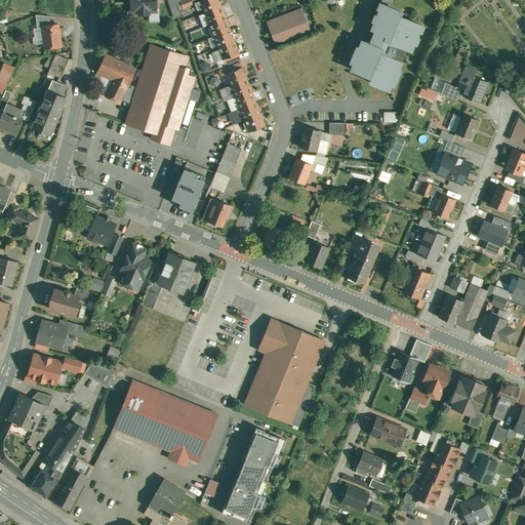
[(155,0),(131,0),(132,11),(139,11),(139,14),(149,13),(149,10),(156,10),(155,0)]
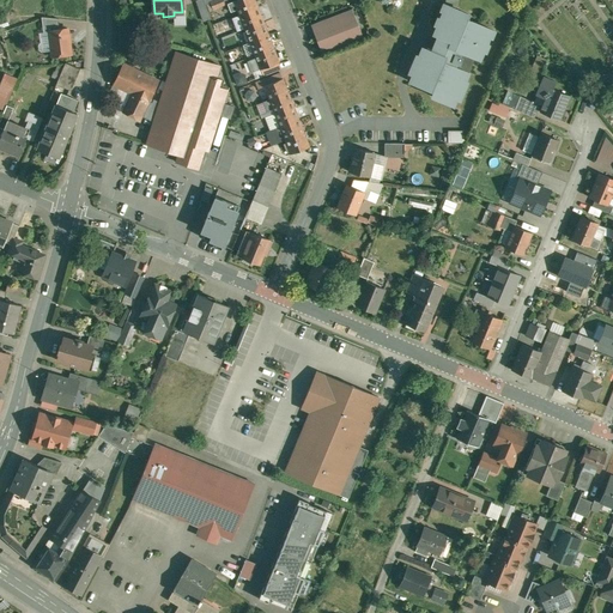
[(254,0),(236,0),(228,4),(231,11),(238,8),(240,14),(258,7),(254,0)]
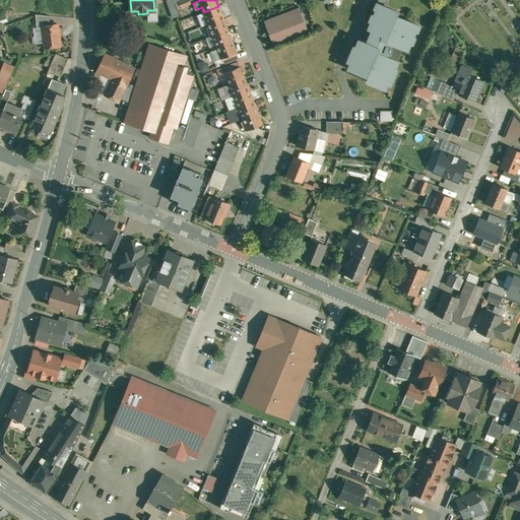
[(378,3),(377,3),(375,8),(377,9),(374,15),(372,14),(370,20),(375,23),(372,30),(374,31),(373,35),(371,34),(368,40),(370,41),(369,44),(363,42),(360,49),(353,47),(351,52),(355,54),(352,62),(351,61),(348,69),(366,76),(367,74),(370,75),(367,81),(385,88),(388,81),(386,80),(390,73),(394,75),(396,69),(394,68),(397,61),(398,62),(406,41),(412,44),(414,38),(412,37),(414,30),(417,31),(419,25),(399,17),(398,19),(395,17),(397,11),(386,7),(378,3)]
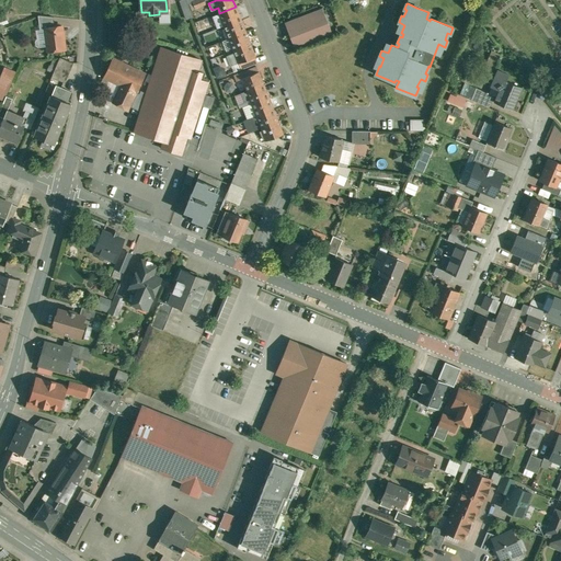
[(236,7),(219,13),(225,25),(241,20),(236,7)]
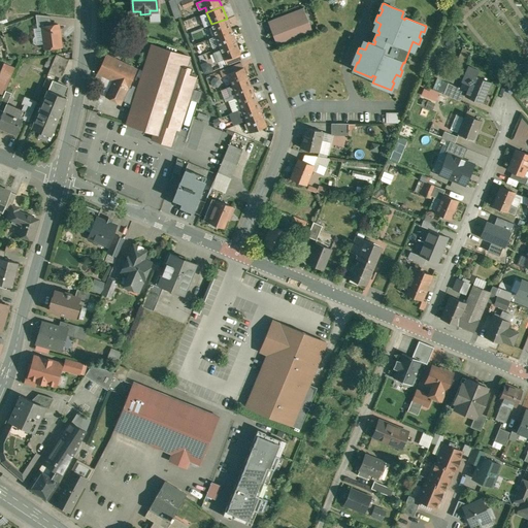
[(304,9),(274,21),(284,44),(314,33),(304,9)]
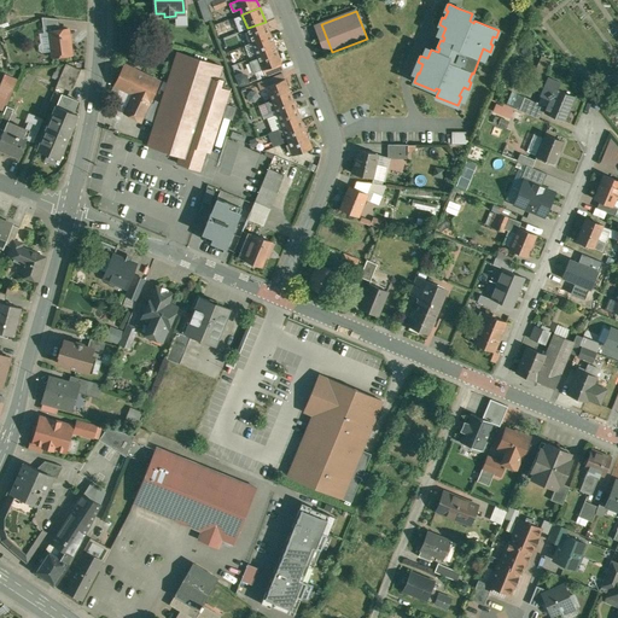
[(228,19),(235,30),(240,28),(233,16),(228,19)]
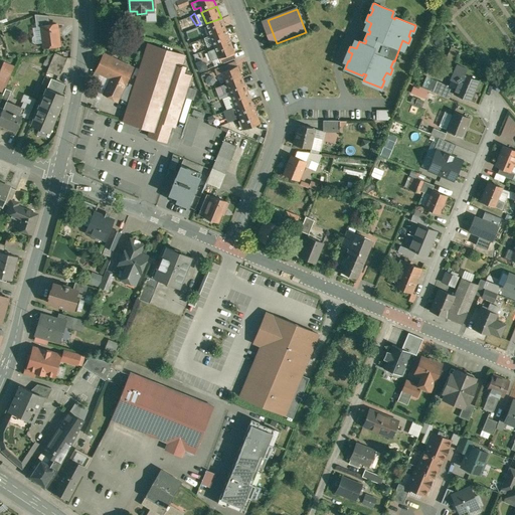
[(49,15),(36,14),(35,14),(37,27),(41,26),(41,25),(50,24),(49,15)]
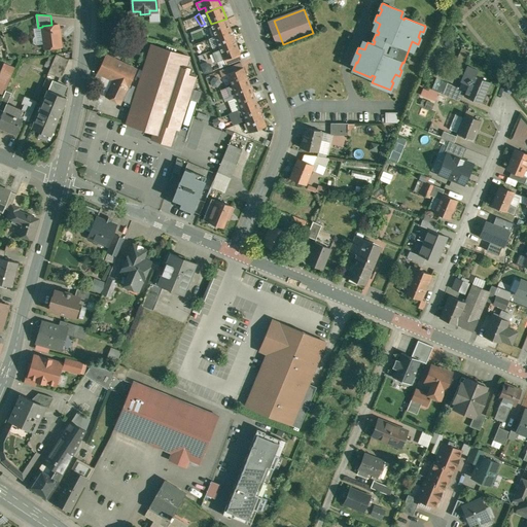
[(226,19),(211,24),(215,36),(231,30),(226,19)]
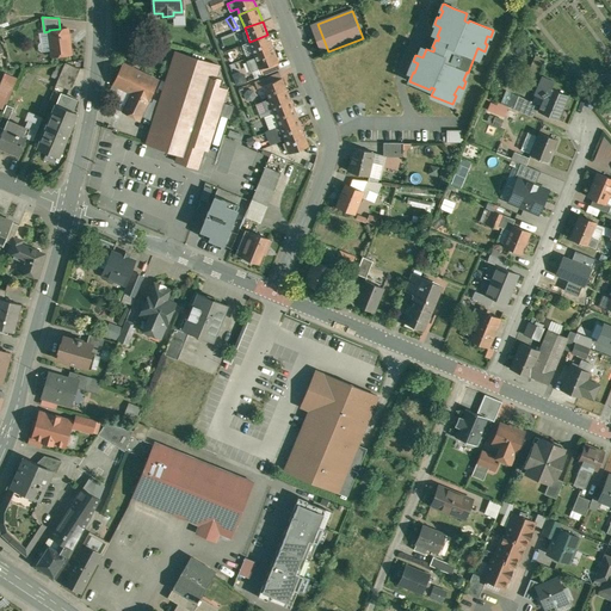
[(60,29),(49,30),(49,31),(53,56),(72,54),(68,28),(60,29)]
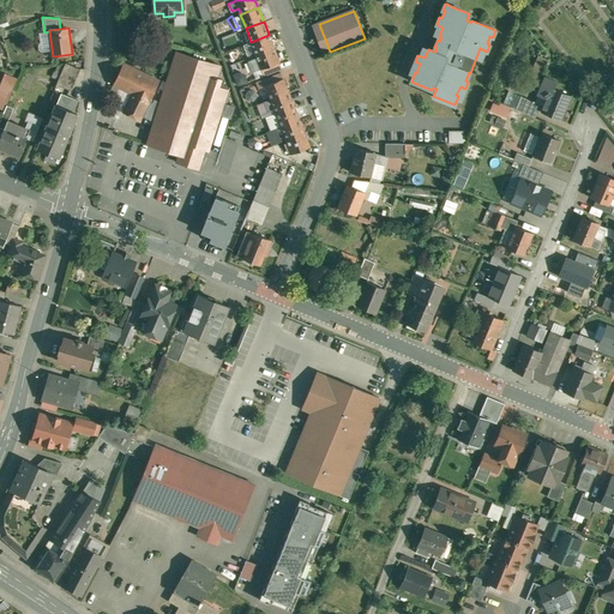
[(269,35),(251,42),(257,55),(274,48),(269,35)]
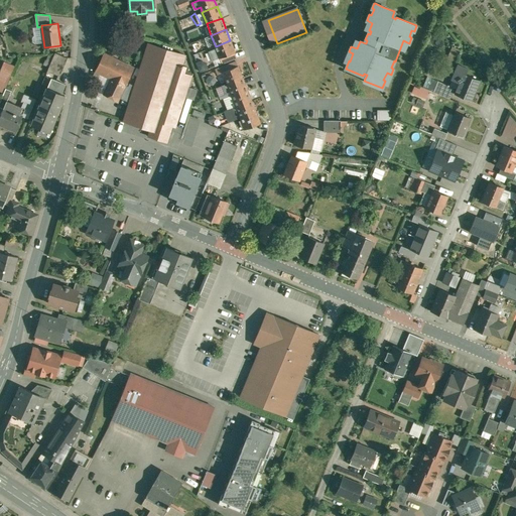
[(230,40),(216,46),(216,48),(220,57),(235,52),(230,40)]
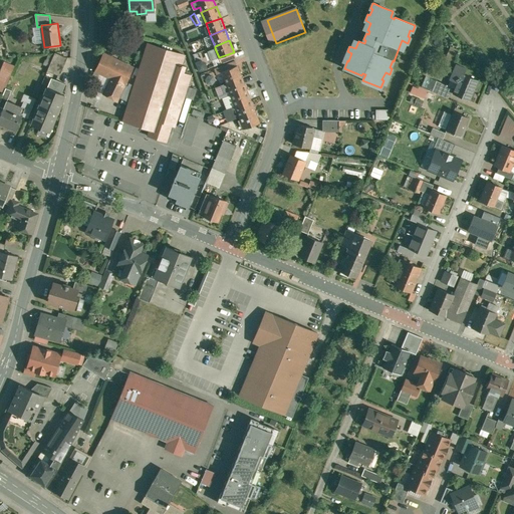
[(184,54),(149,42),(135,85),(130,102),(123,120),(160,133),(163,122),(175,126),(185,96),(194,99),(197,90),(196,88),(188,86),(192,75),(191,74),(184,72),(186,66),(182,64),(185,55),(184,54)]
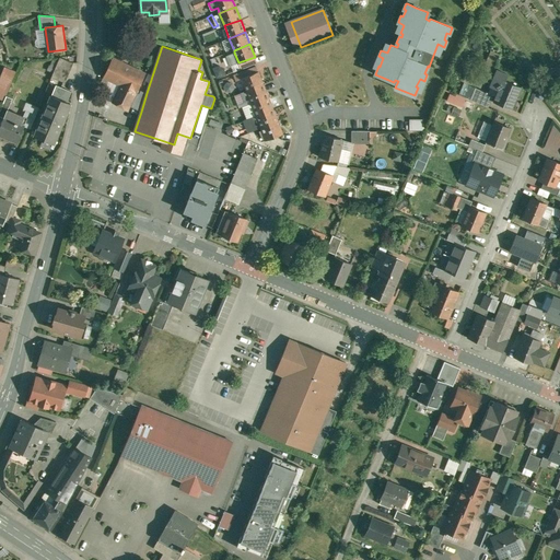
[(234,53),(228,55),(232,66),(238,62),(234,53)]
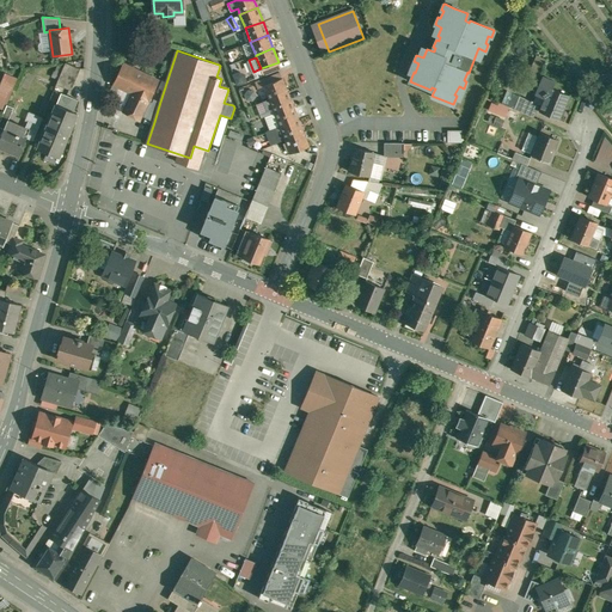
[(80,68),(66,62),(56,84),(71,91),(80,68)]
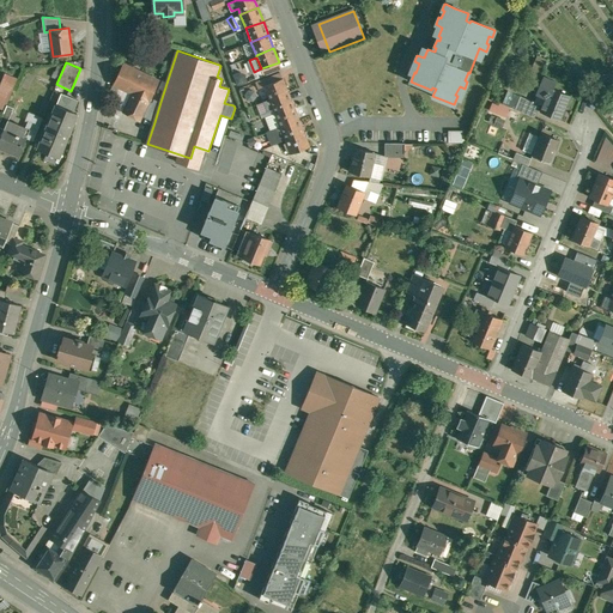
[(279,62),(261,68),(263,76),(281,68),(279,62)]
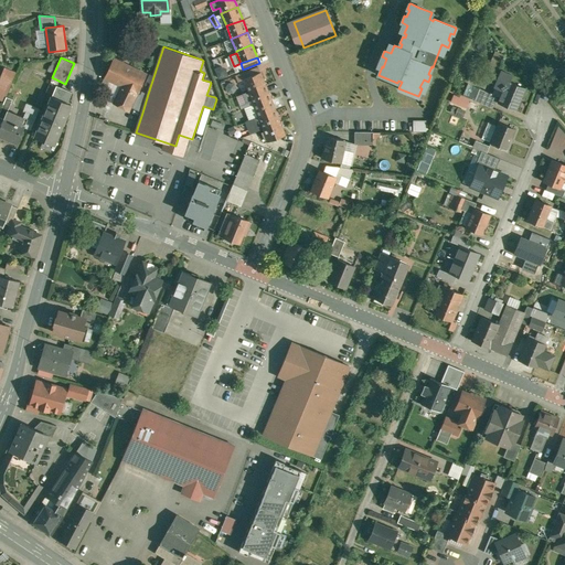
[(147,74),(115,59),(105,77),(121,86),(115,103),(129,109),(138,93),(147,74)]
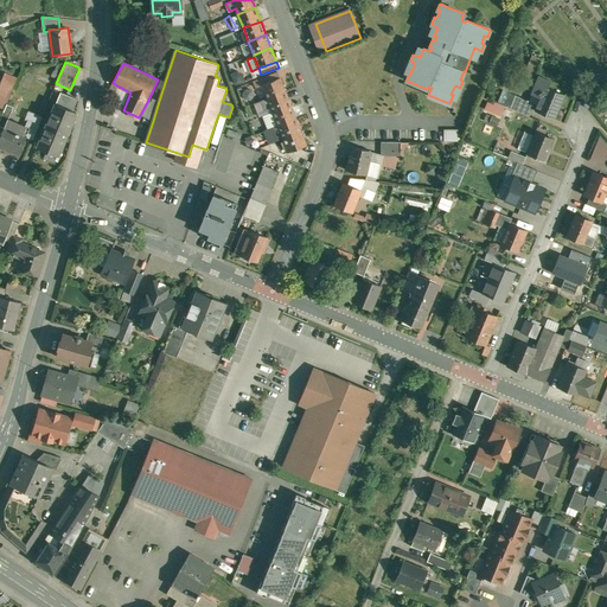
[(278,71),(254,81),(256,88),(262,85),(262,84),(280,77),(278,71)]
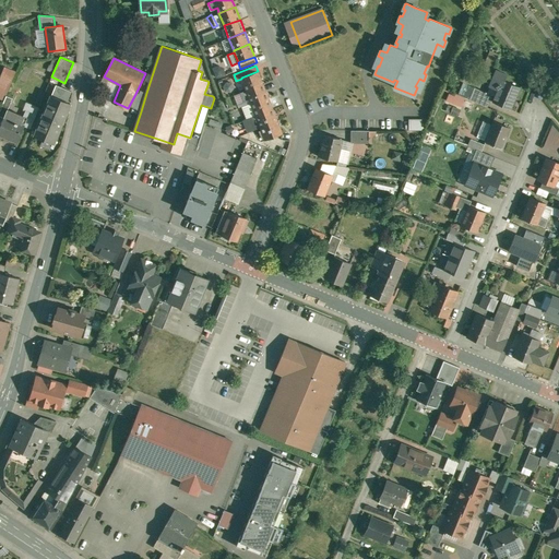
[(14,71),(4,67),(0,76),(0,98),(1,99),(3,94),(6,95),(14,71)]
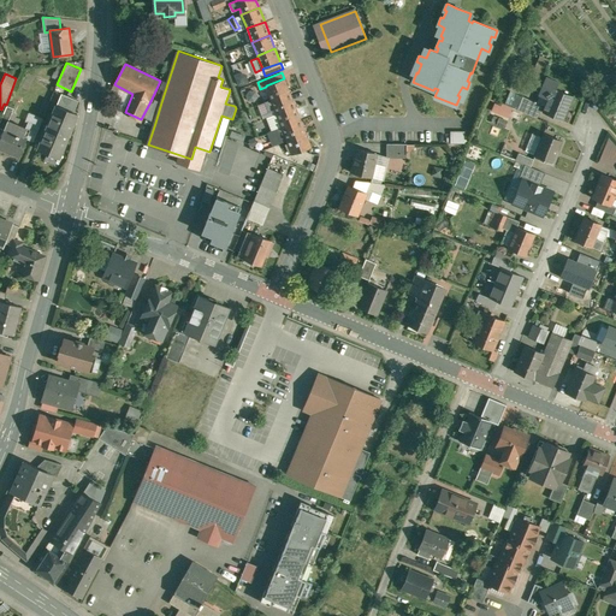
[(284,78),(266,86),(266,87),(272,100),(290,93),(284,78)]
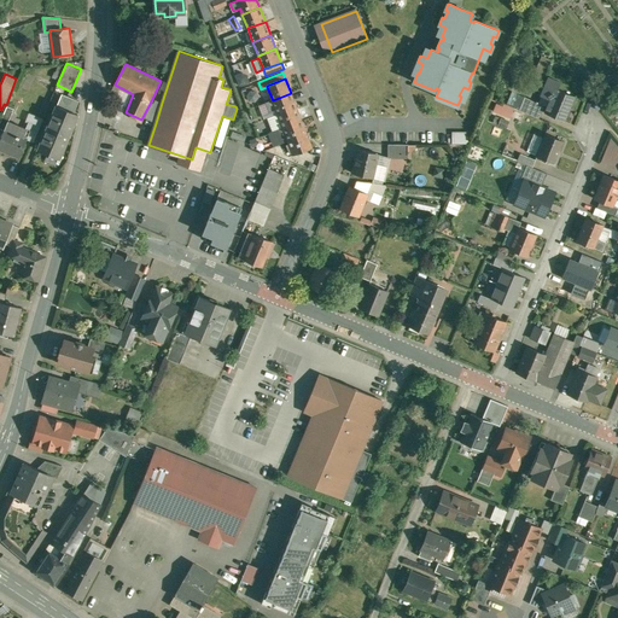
[(575,97),(555,89),(559,82),(549,79),(543,89),(553,94),(546,114),(564,121),(575,97)]
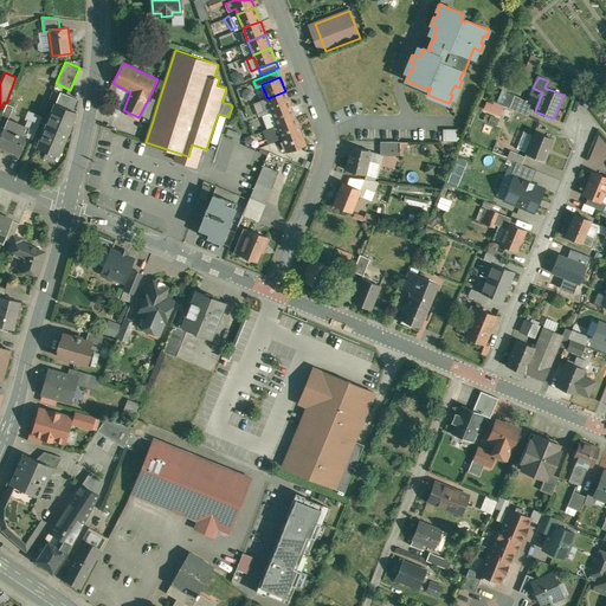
[(285,91),(268,98),(272,111),(290,104),(285,91)]
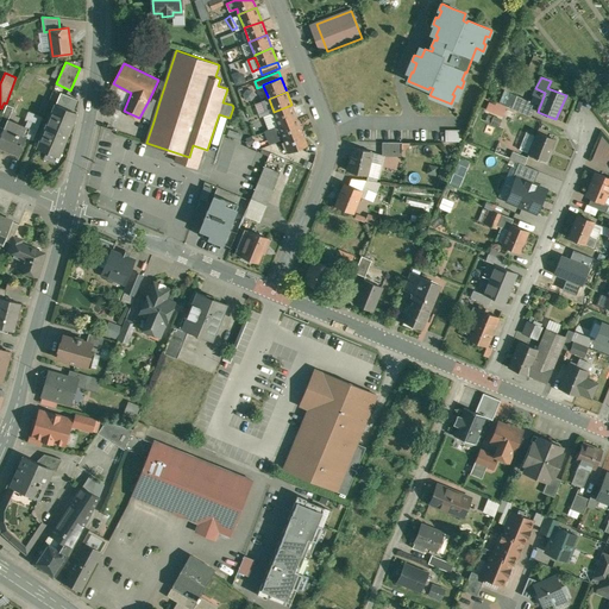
[(58,105),(56,104),(37,148),(58,157),(76,112),(73,111),(77,99),(64,94),(58,105)]
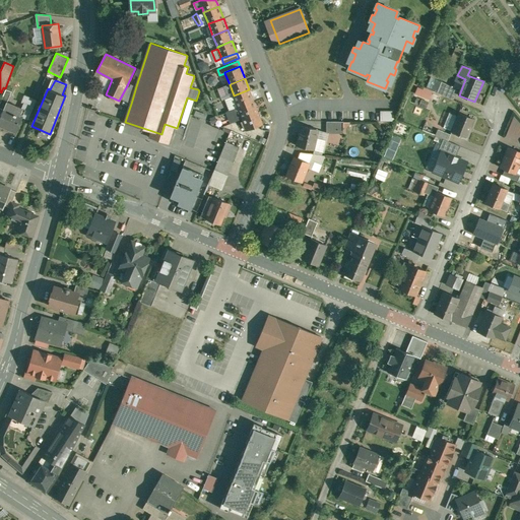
[(455,90),(439,83),(436,90),(452,98),(455,90)]
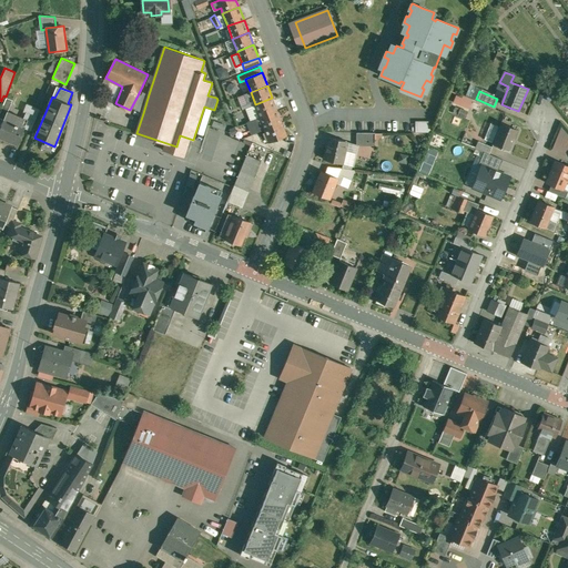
[(141,95),(139,93),(132,108),(143,113),(149,94),(143,92),(141,95)]
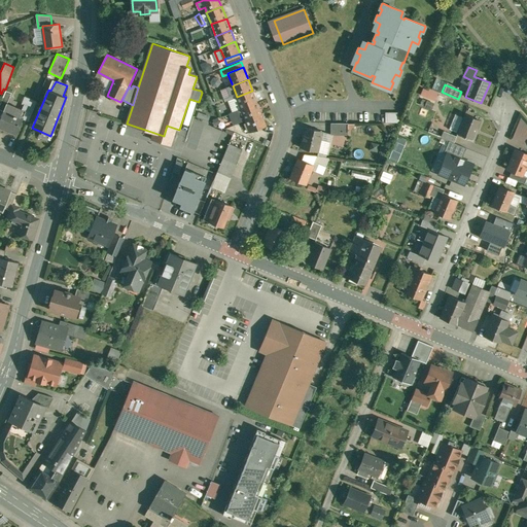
[(418,95),(433,101),(436,92),(421,85),(418,95)]
